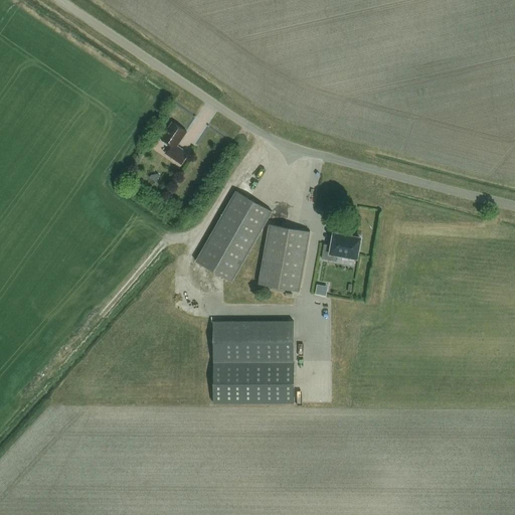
[(186,132),(173,123),(169,129),(166,127),(159,138),(170,145),(165,153),(175,160),(182,150),(176,146),(186,132)]
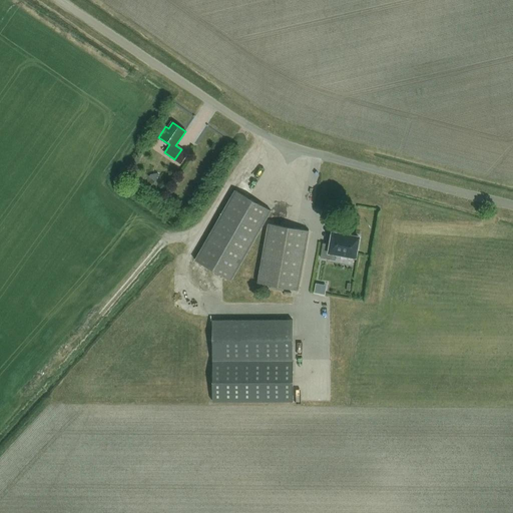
[(195,261),(230,282),(271,210),(234,190),(195,261)]
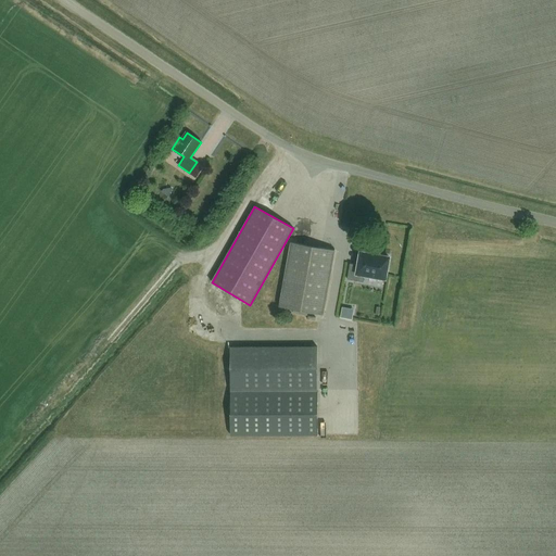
[(280,307),(324,315),(336,250),(291,242),(280,307)]
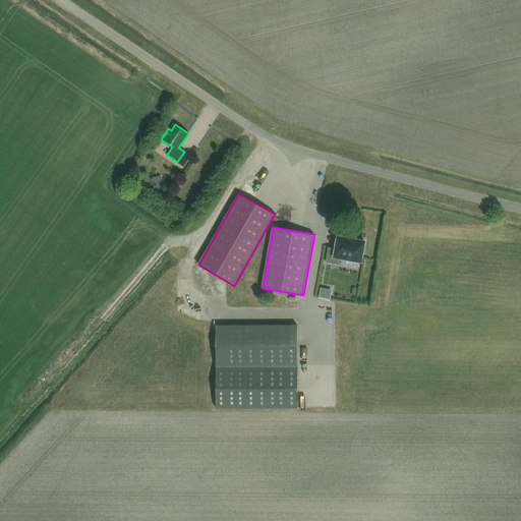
[(362,262),(365,240),(338,236),(336,248),(329,247),(327,263),(341,265),(343,258),(362,262)]
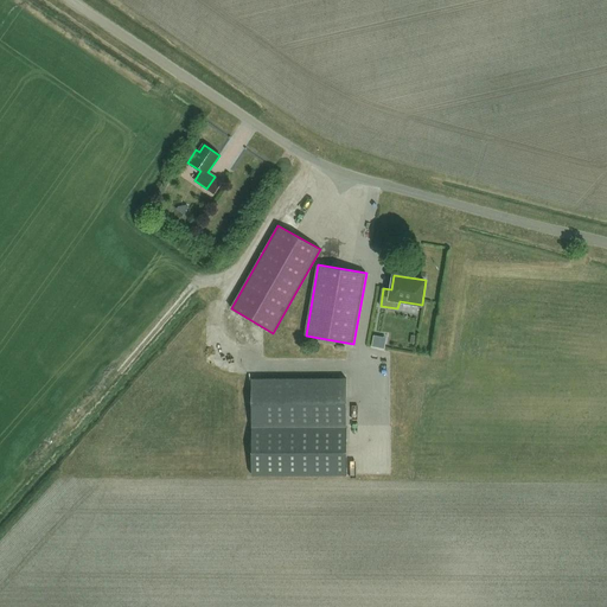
[(346,377),(250,378),(250,426),(250,473),(346,474),(346,426),(346,377)]
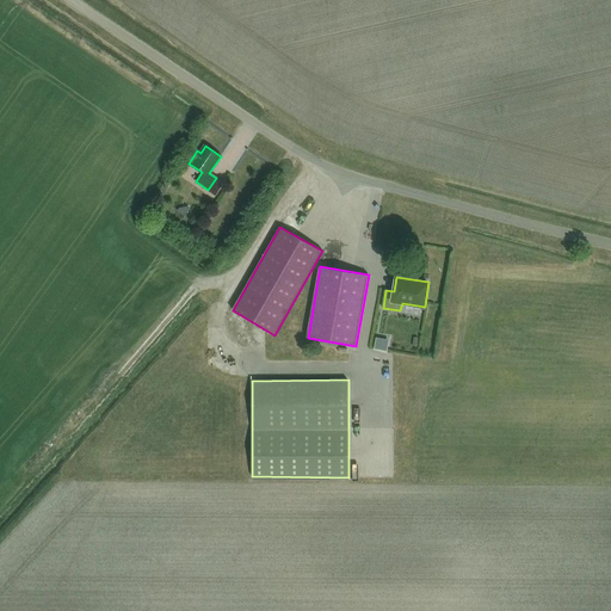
[(381,473),(389,471),(388,456),(378,456),(378,461),(370,462),(370,468),(381,468),(381,473)]
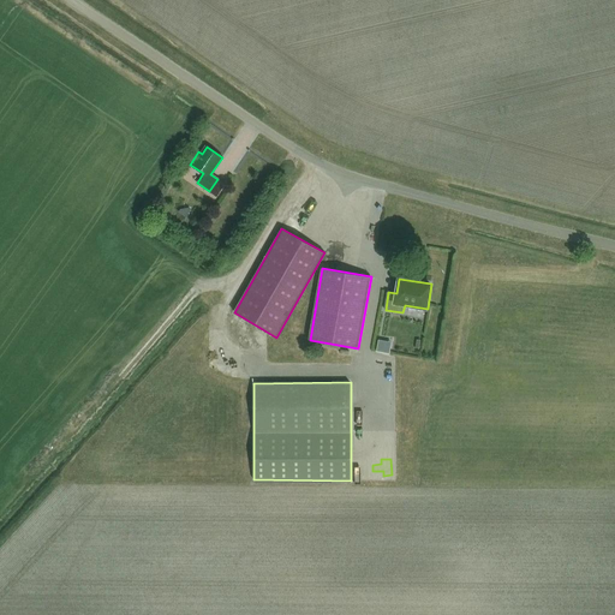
All buildings are outlined.
